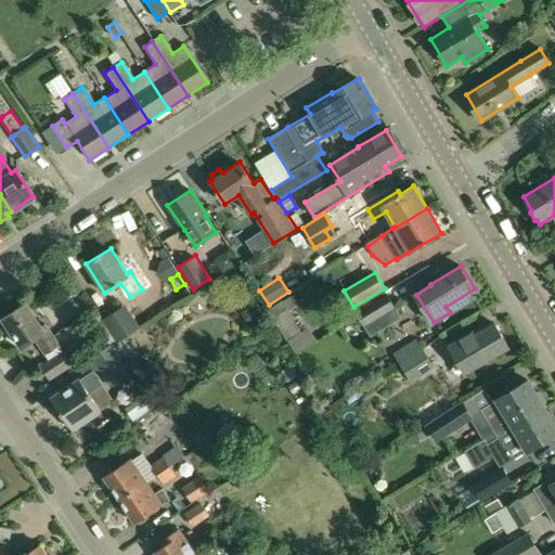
[(388,293),(356,312),(363,324),(364,326),(396,308),(388,293)]
